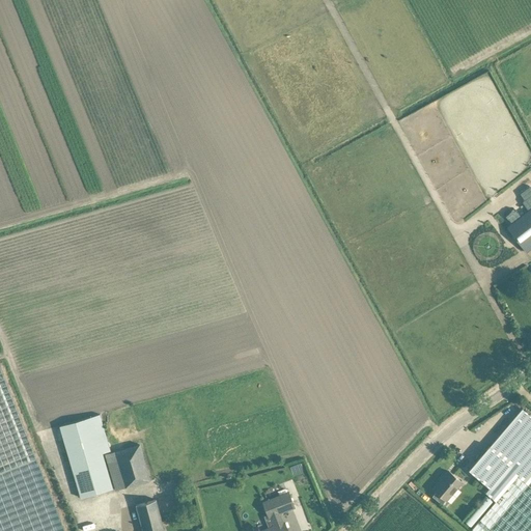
[(530,208),(507,227),(526,252),(530,248),(530,208)]
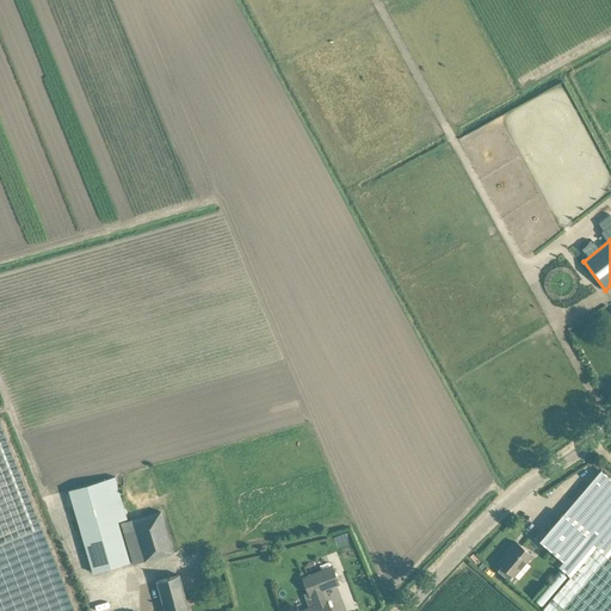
[(0,420),(0,610),(74,610),(0,421),(0,420)]
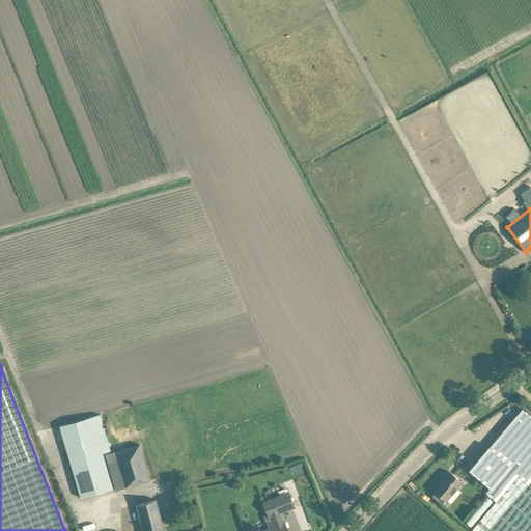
[(490,487),(462,521),(473,530),(530,530),(530,416),(522,409),(490,446),(469,470),(484,483),(490,487)]
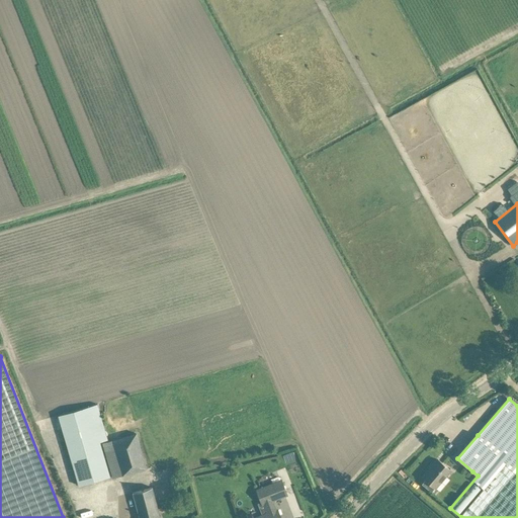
[(107,439),(97,404),(58,416),(79,486),(110,477),(100,442),(107,439)]
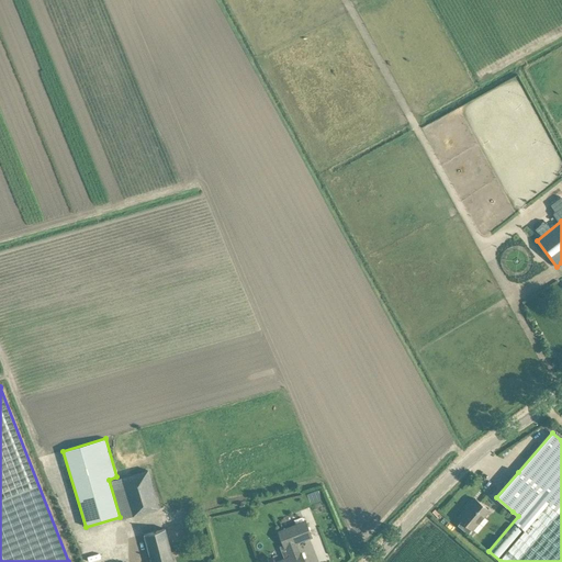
[(123,519),(158,508),(147,470),(111,481),(123,519)]
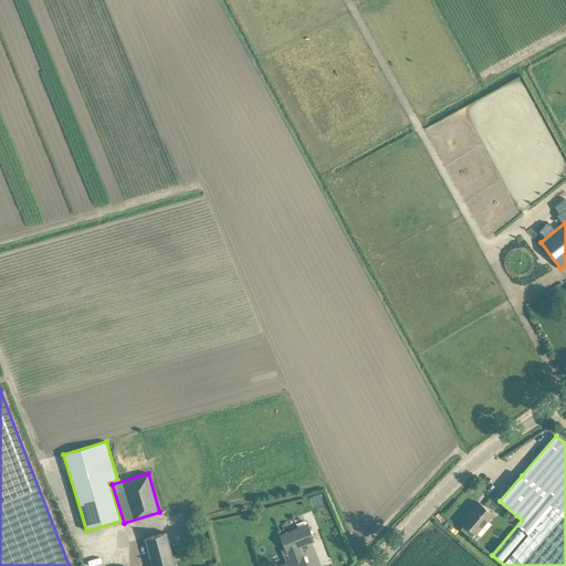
[(464,524),(461,530),(471,537),(474,533),(475,533),(492,514),(479,502),(462,522),(464,524)]
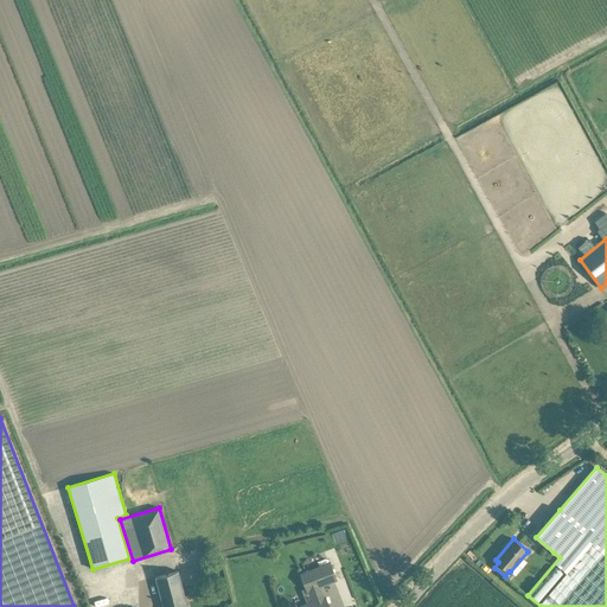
[(299,606),(328,606),(325,598),(324,598),(320,587),(337,580),(330,563),(301,574),(307,590),(310,590),(313,601),(299,606)]
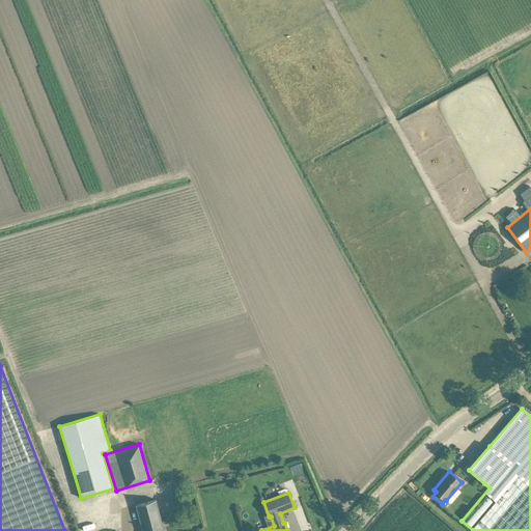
[(136,505),(142,530),(164,530),(156,500),(136,505)]
